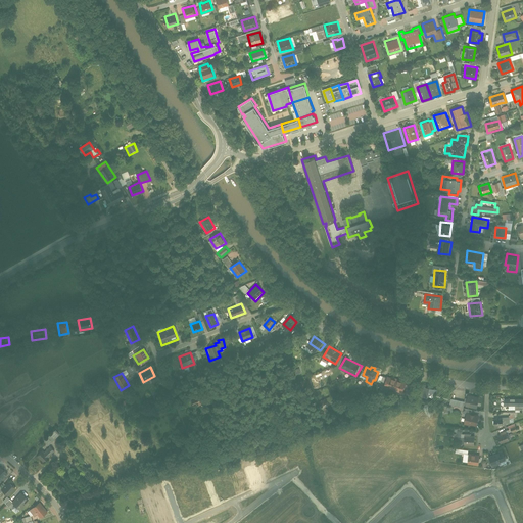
[(392,378),(387,376),(384,387),(402,393),(407,383),(401,381),(392,378)]
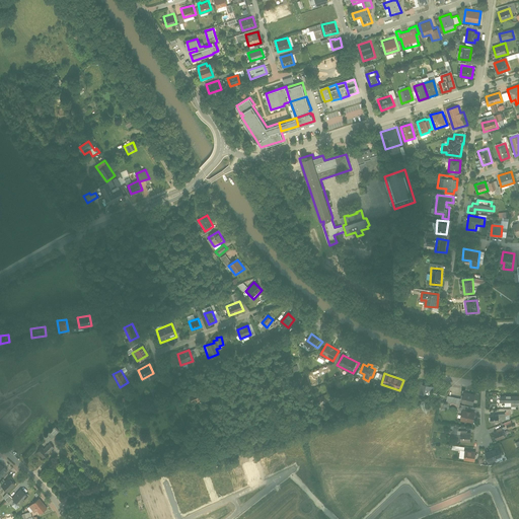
[(431,384),(419,382),(417,392),(429,394),(431,384)]
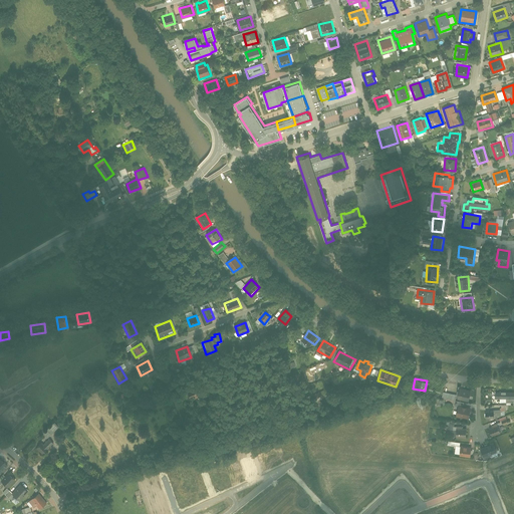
[(185,384),(175,389),(179,399),(189,395),(185,384)]
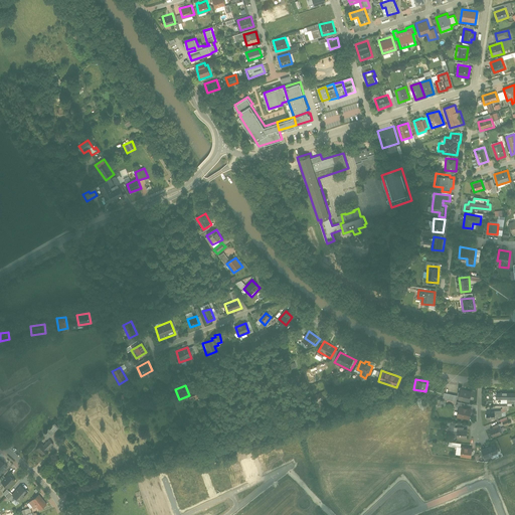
[(189,391),(192,398),(202,394),(199,387),(189,391)]
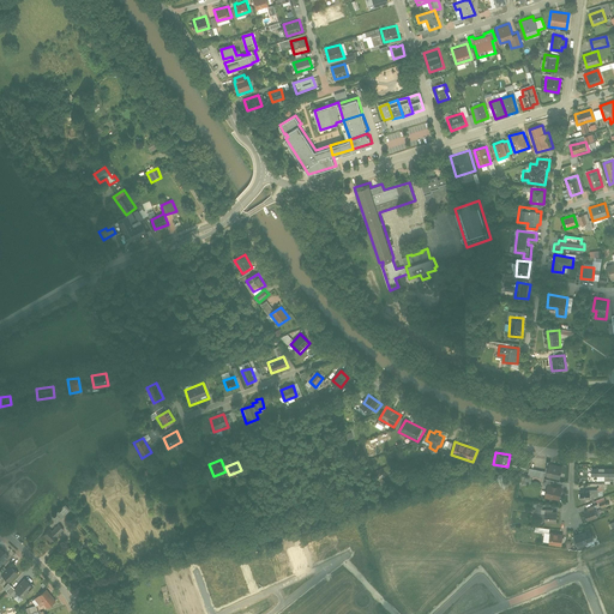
[(565,467),(549,463),(547,476),(563,479),(565,467)]
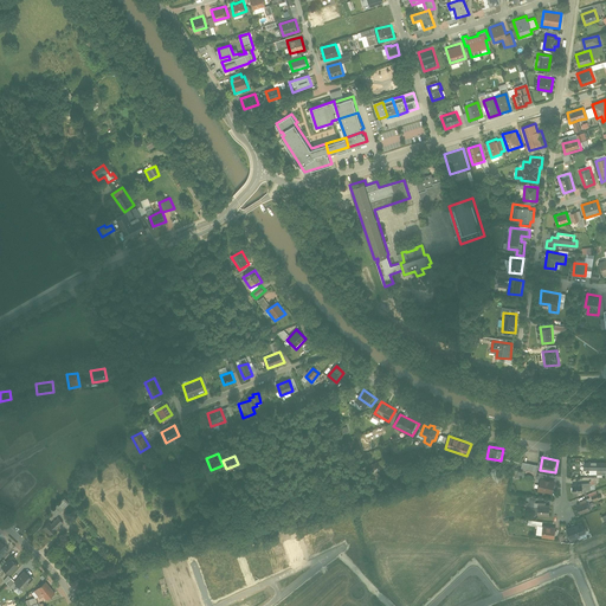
[(385,459),(371,465),(374,472),(388,465),(385,459)]
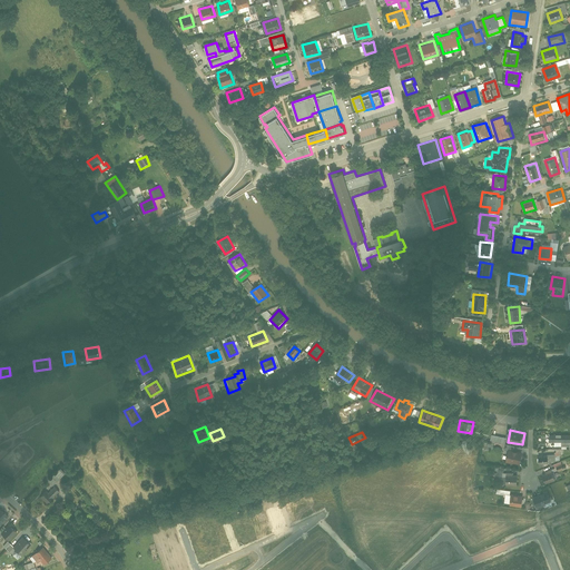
[(523,452),(508,450),(507,462),(522,464),(523,452)]
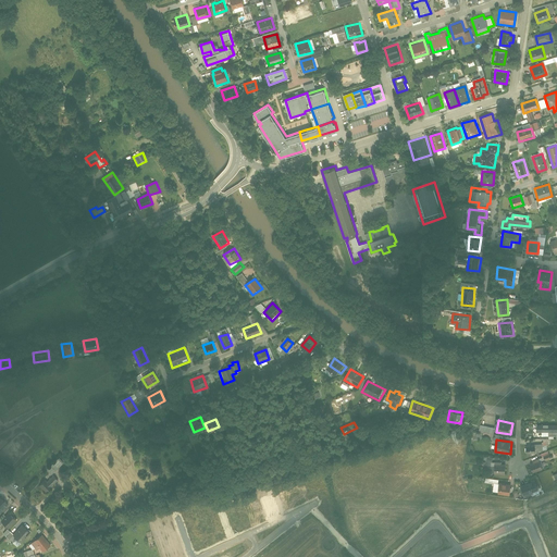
[(536,445),(525,446),(527,455),(536,454),(536,445)]
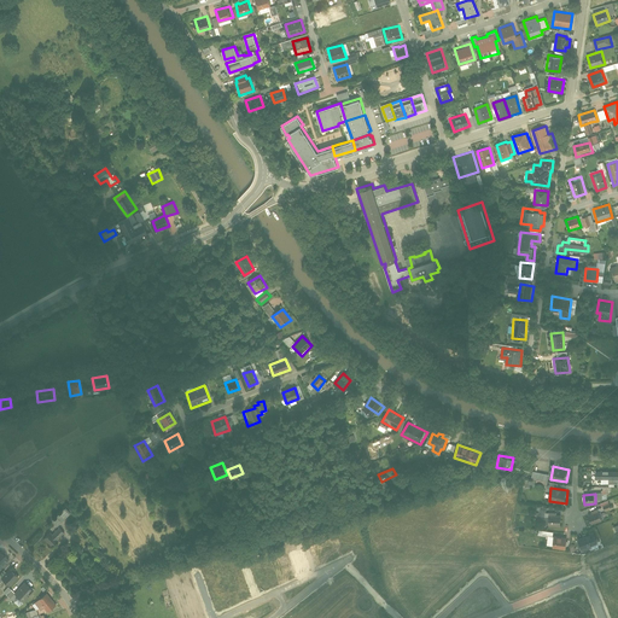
[(53,520),(58,526),(73,514),(66,508),(53,520)]
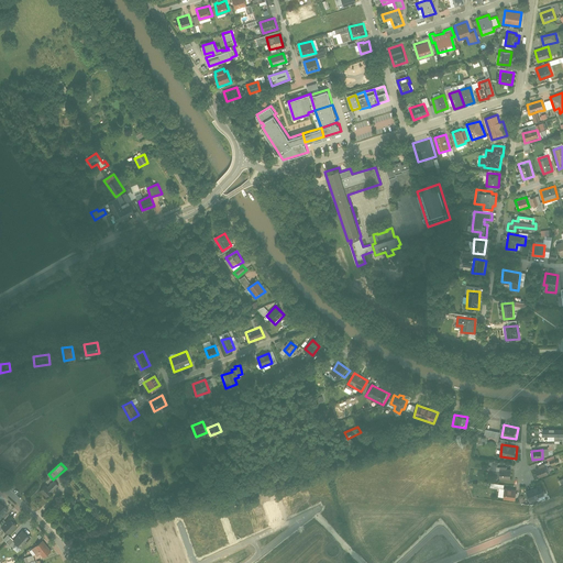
[(536,468),(540,478),(549,474),(545,465),(536,468)]
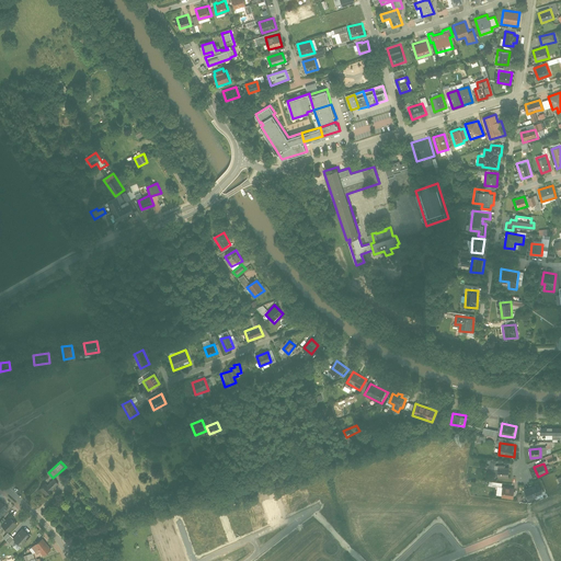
[(511,478),(511,468),(499,468),(499,478),(511,478)]
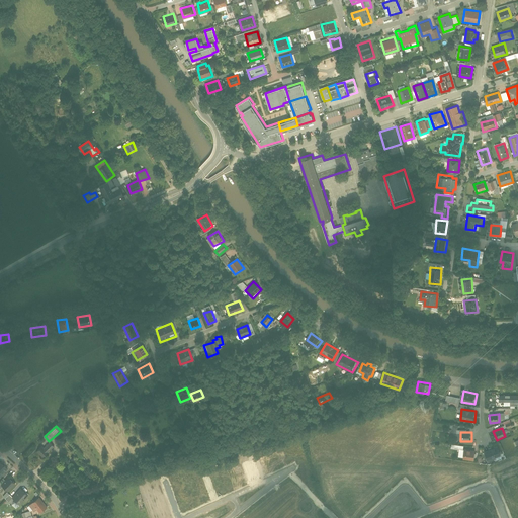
[(42,446),(36,451),(44,457),(55,446),(50,442),(45,448),(42,446)]
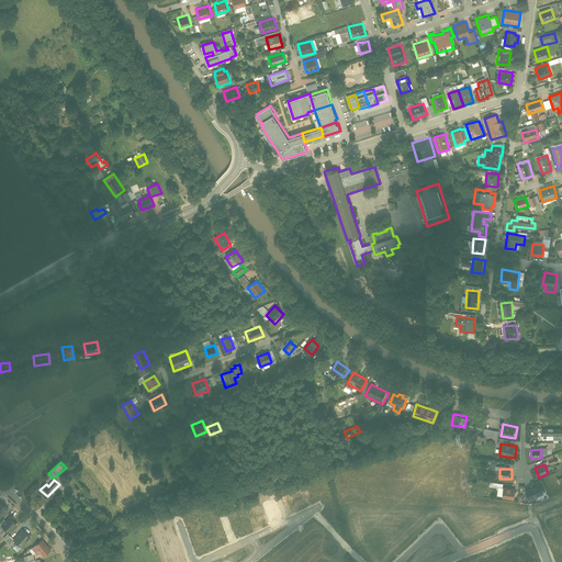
[(526,491),(529,502),(543,496),(539,485),(526,491)]
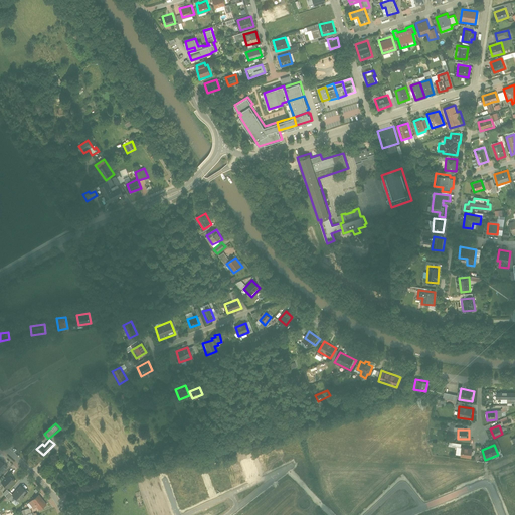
[(460,458),(472,460),(474,449),(462,447),(460,458)]
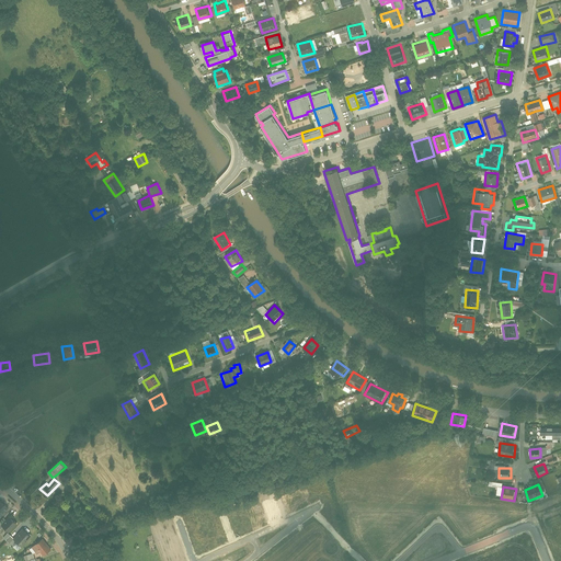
[(0,517),(9,507),(0,500),(0,517)]
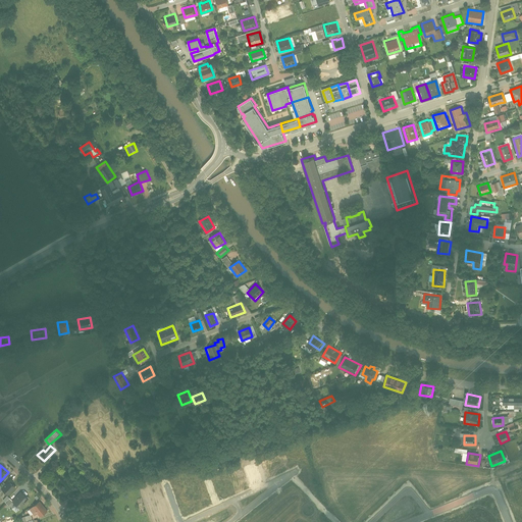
[(247,470),(252,483),(262,479),(257,466),(247,470)]
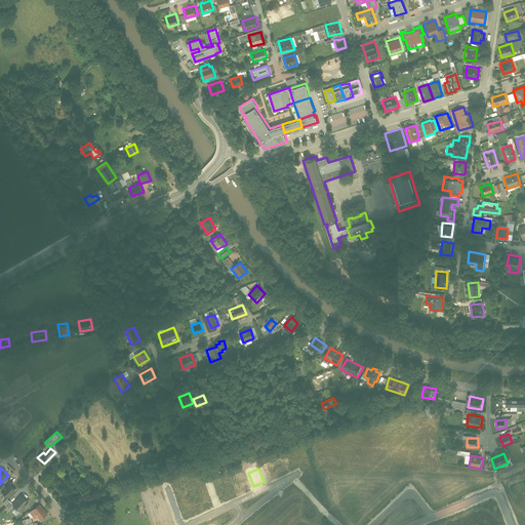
[(234,480),(238,492),(246,490),(242,478),(234,480)]
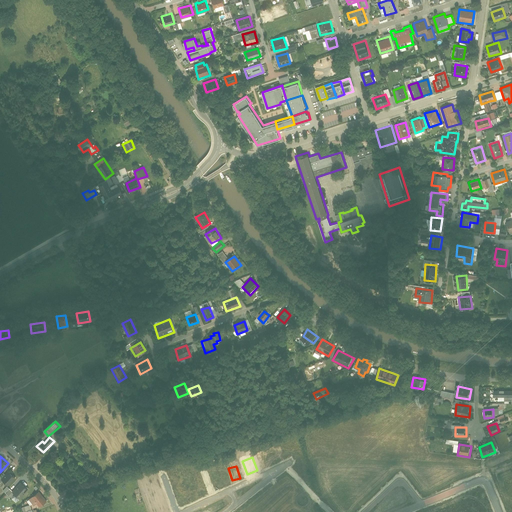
[(180,467),(168,470),(171,479),(182,476),(180,467)]
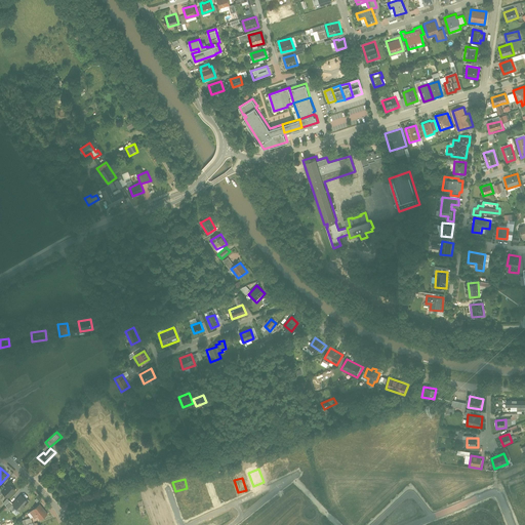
[(216,486),(221,501),(232,497),(230,492),(233,491),(230,482),(226,484),(227,486),(223,488),(221,484),(216,486)]
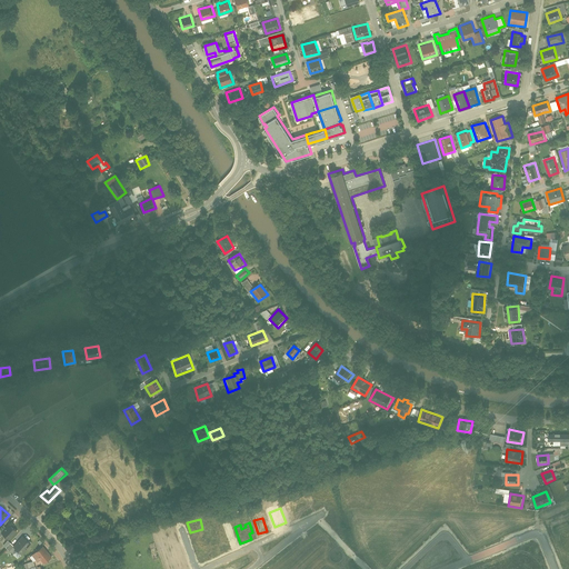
[(18,531),(10,525),(2,533),(10,540),(18,531)]
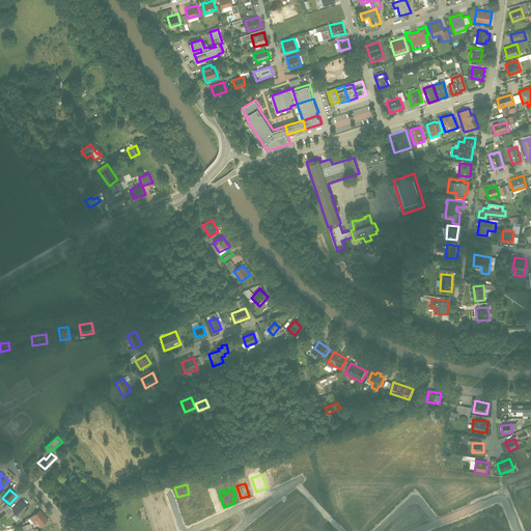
[(151,496),(150,497),(154,508),(167,504),(164,492),(161,493),(160,490),(150,493),(151,496)]
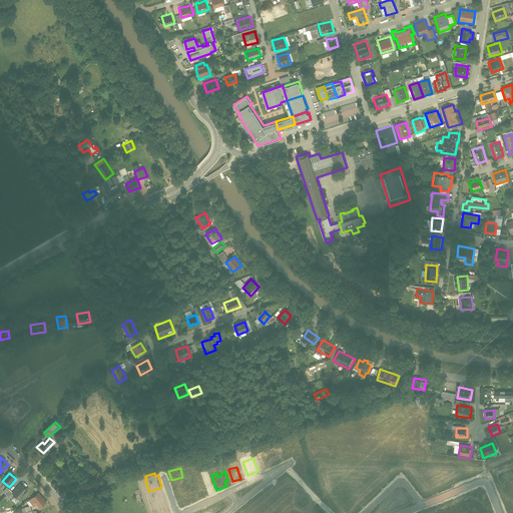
[(287,475),(279,482),(287,491),(295,485),(287,475)]
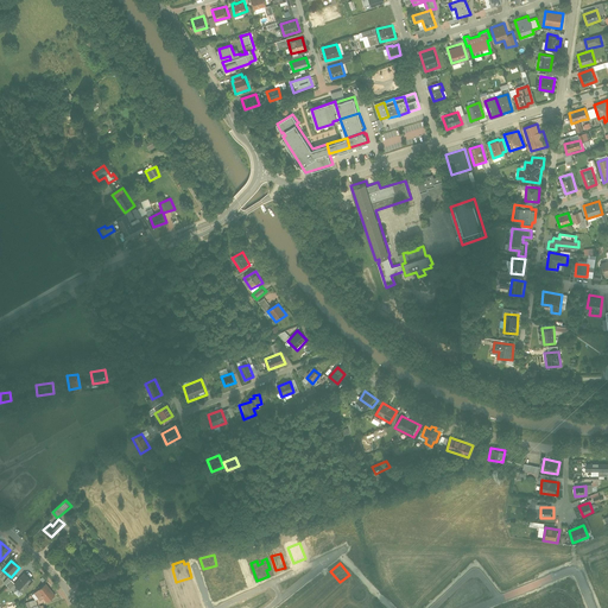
[(35,581),(25,572),(14,583),(25,593),(35,581)]
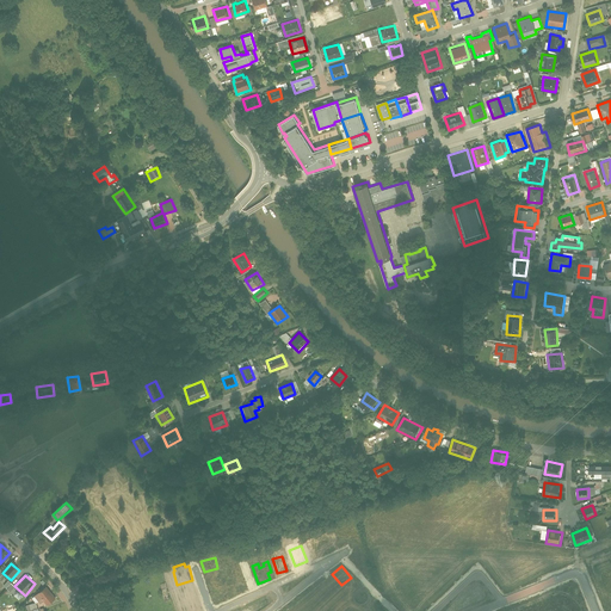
[(331,585),(325,579),(315,586),(327,602),(340,591),(333,582),(331,585)]
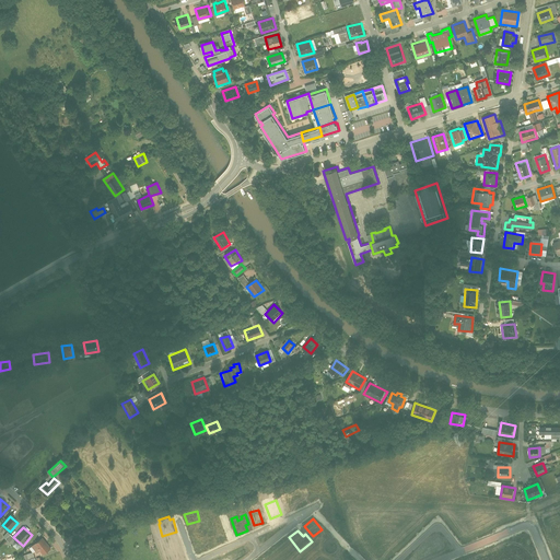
[(51,548),(44,537),(32,547),(37,553),(39,551),(43,555),(51,548)]
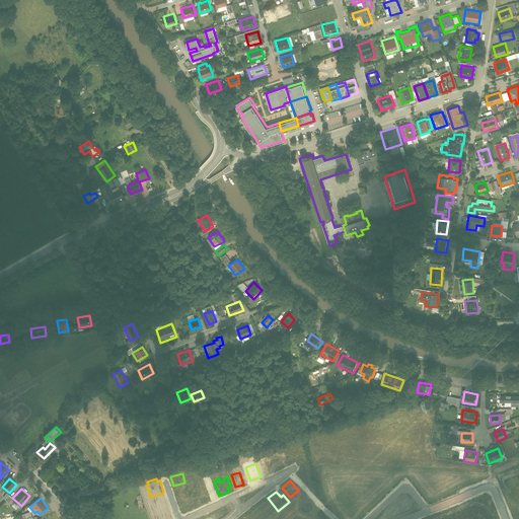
[(183,498),(178,500),(182,512),(186,511),(186,510),(191,508),(191,507),(195,506),(192,498),(184,500),(183,498)]
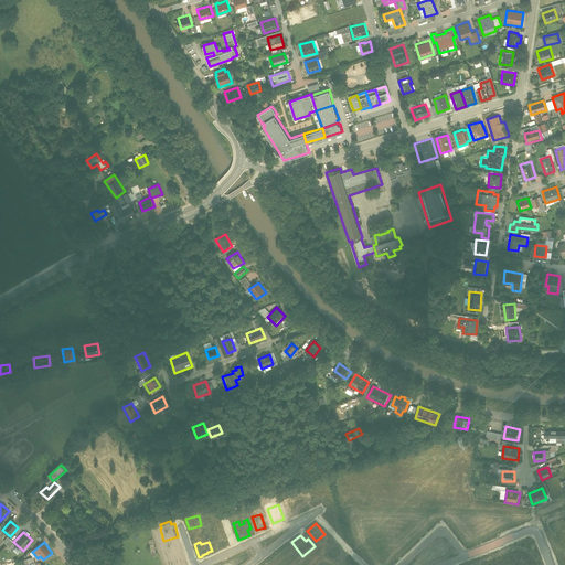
[(289,548),(287,546),(278,553),(286,563),(291,560),(294,563),(298,560),(295,555),(297,554),(290,546),(289,548)]
